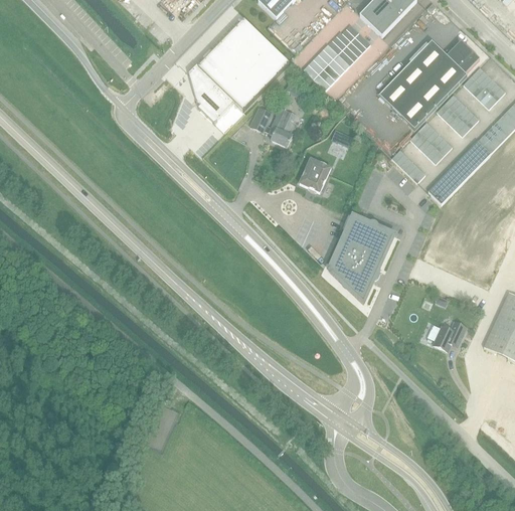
[(260,0),(259,1),(277,18),(293,0),(260,0)]
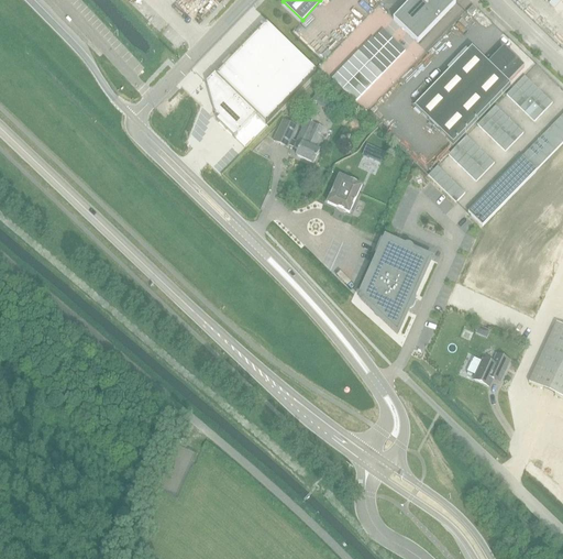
[(407,0),(393,15),(418,39),(455,0),(407,0)]
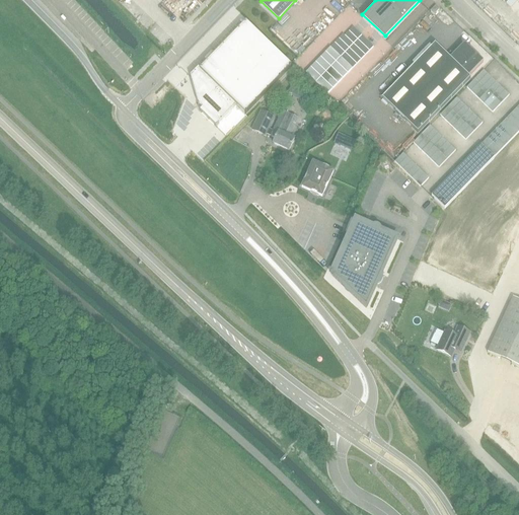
[(430,7),(434,11),(439,6),(435,2),(430,7)]
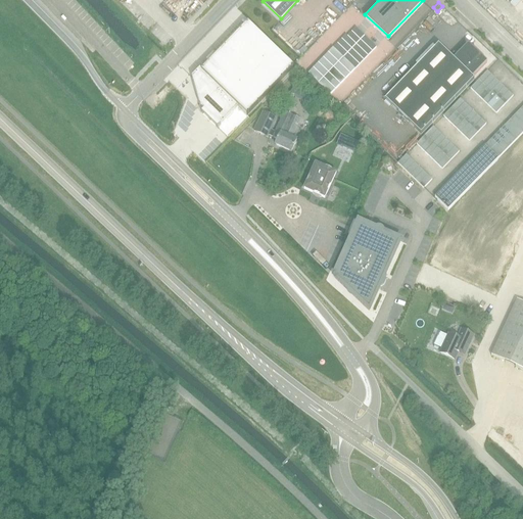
[(201,67),(200,67),(238,104),(247,112),(294,63),(248,19),(201,67)]
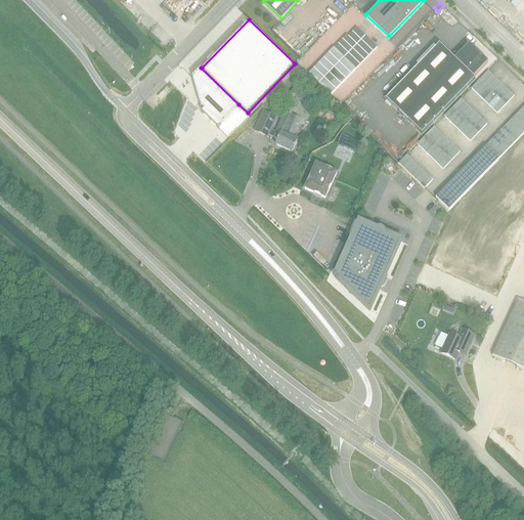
[(356,23),(352,28),(360,36),(364,32),(356,23)]
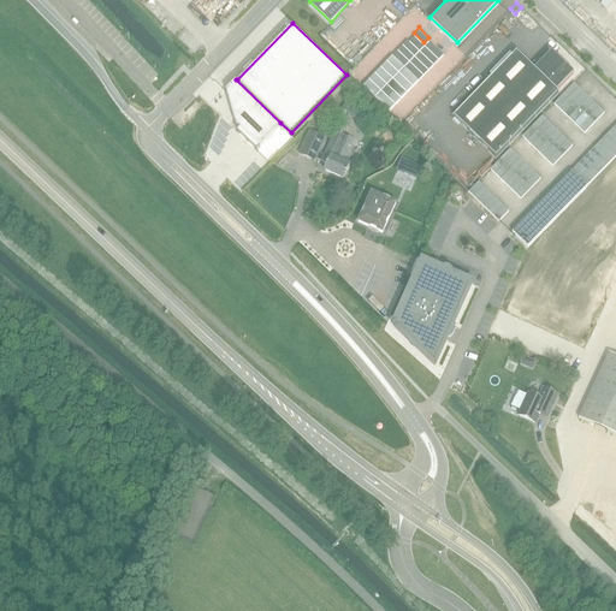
[(414,33),(409,37),(419,47),(424,42),(414,33)]
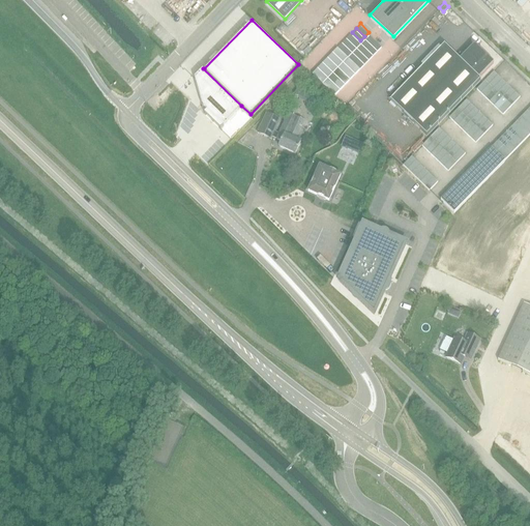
[(350,31),(346,35),(356,46),(360,40),(352,32),(350,31)]
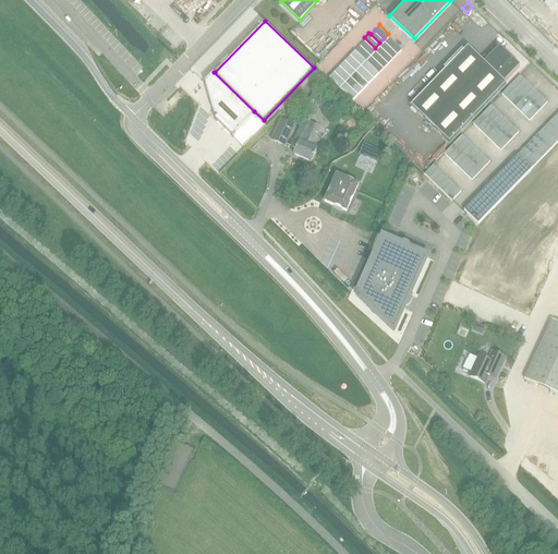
[(388,34),(384,38),(397,50),(401,46),(388,34)]
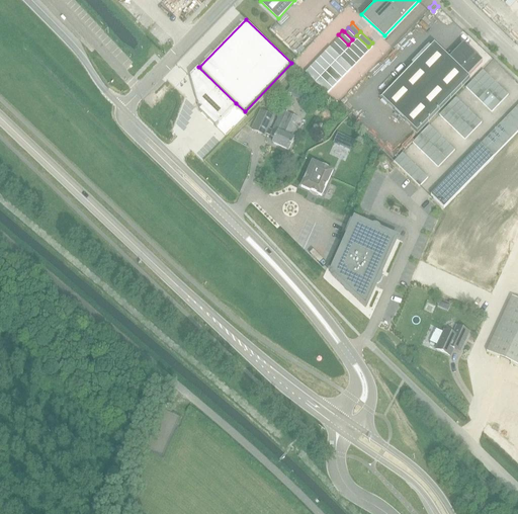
[(338,34),(334,38),(344,49),(348,45),(338,34)]
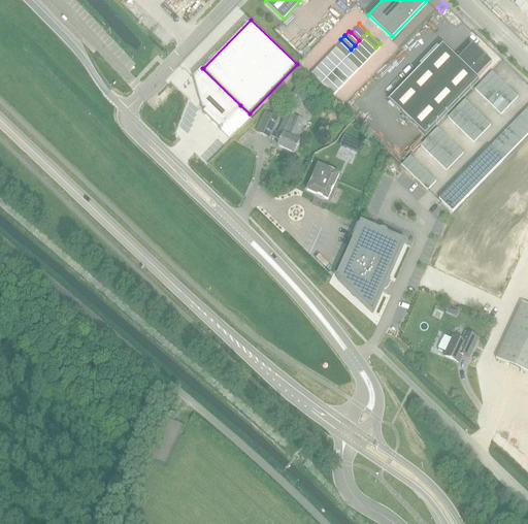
[(363,36),(359,40),(371,52),(375,47),(363,36)]
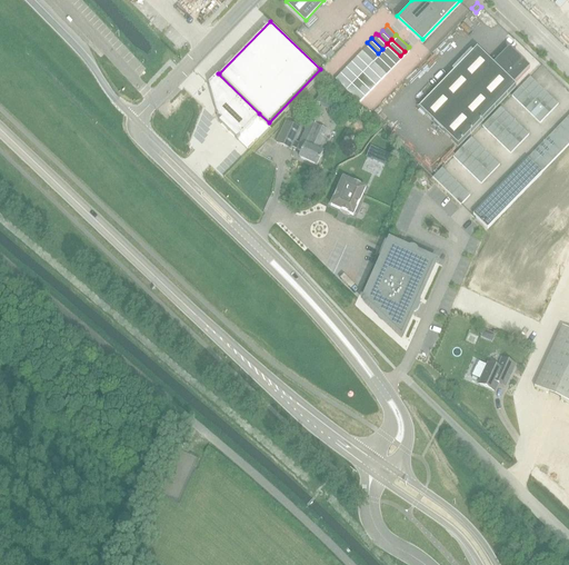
[(367,42),(362,47),(373,58),(378,53),(367,42)]
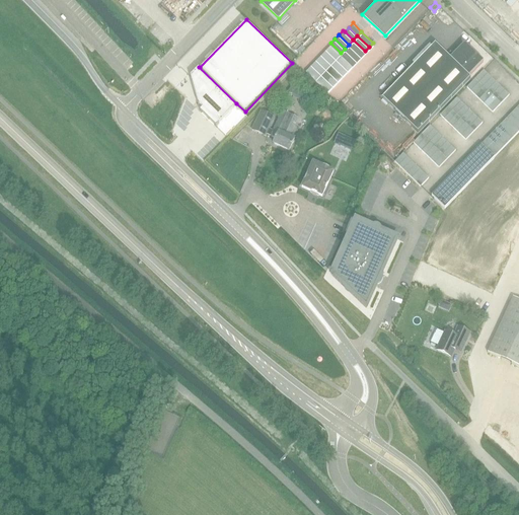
[(353,40),(349,45),(360,56),(365,51),(353,40)]
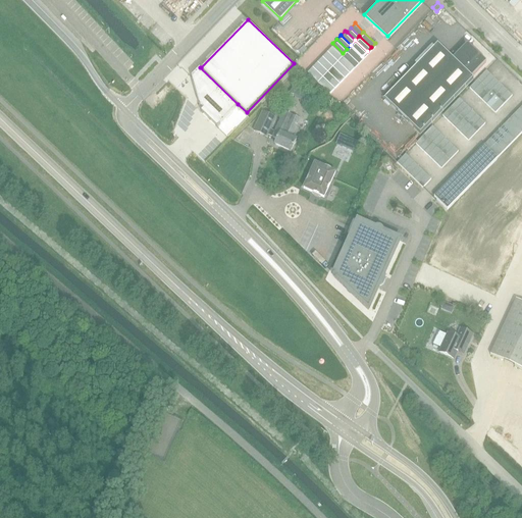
[(384,96),(420,131),(473,75),(471,73),(486,58),(468,40),(453,55),(437,41),(384,96)]
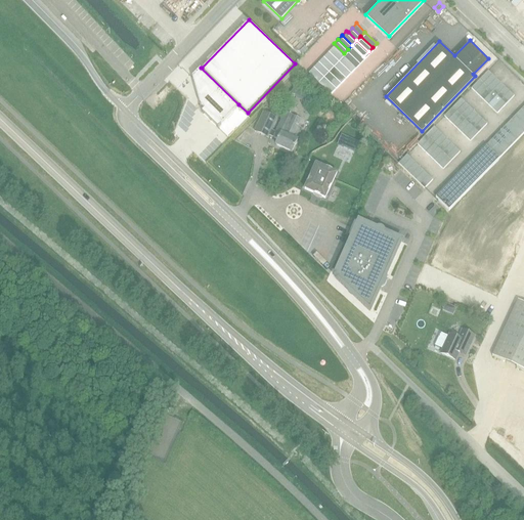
[(334,43),(329,48),(339,58),(344,53),(334,43)]
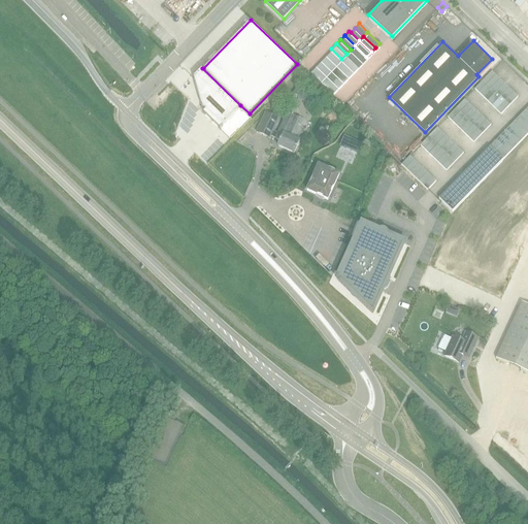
[(355,45),(351,50),(362,61),(366,57),(355,45)]
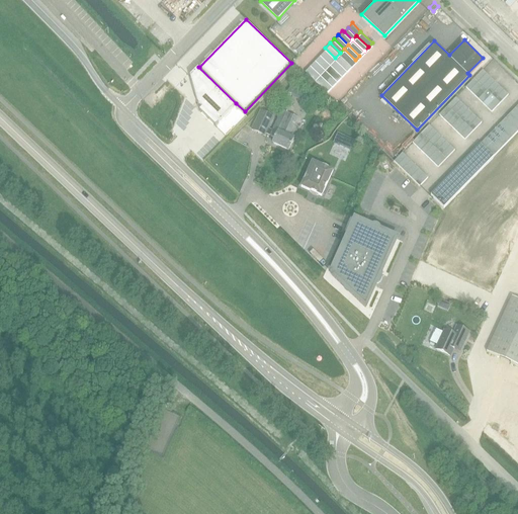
[(325,48),(320,54),(330,63),(335,58),(325,48)]
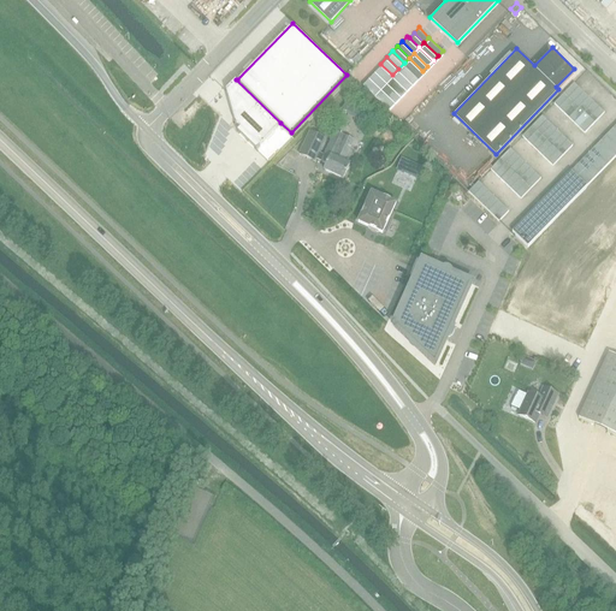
[(409,58),(404,63),(418,76),(422,71),(409,58)]
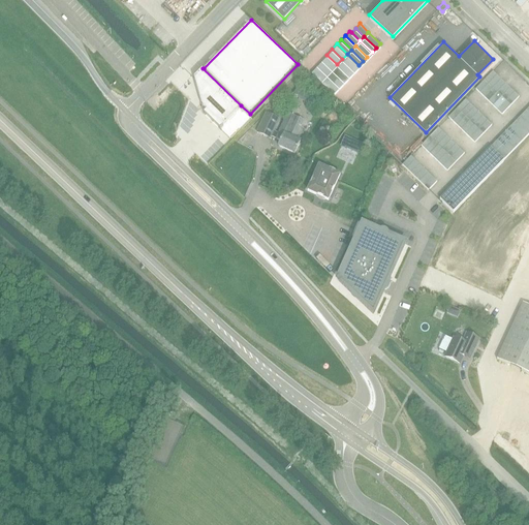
[(347,54),(342,59),(353,70),(359,65),(347,54)]
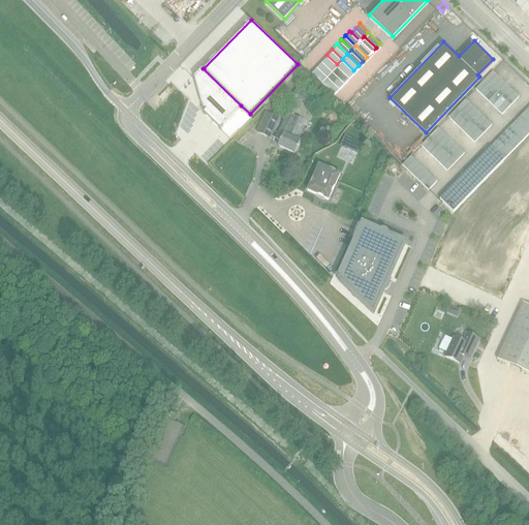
[(327,55),(321,60),(332,69),(337,64),(327,55)]
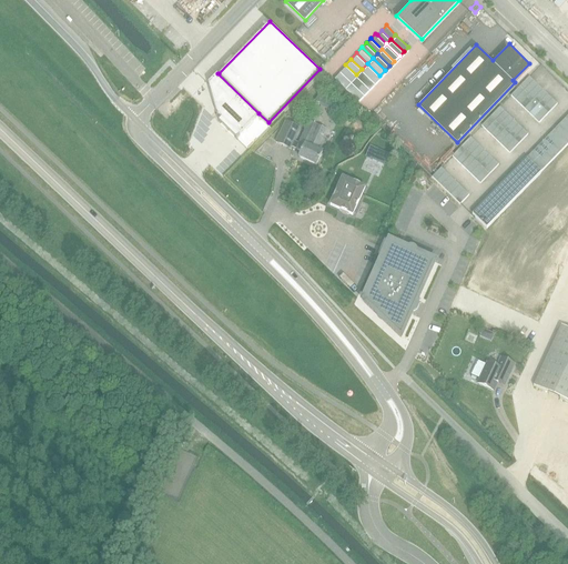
[(367,63),(362,69),(374,81),(379,76),(367,63)]
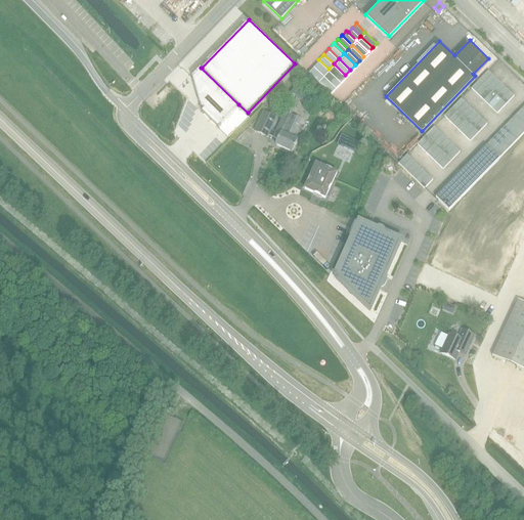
[(318,59),(313,65),(323,74),(329,69),(318,59)]
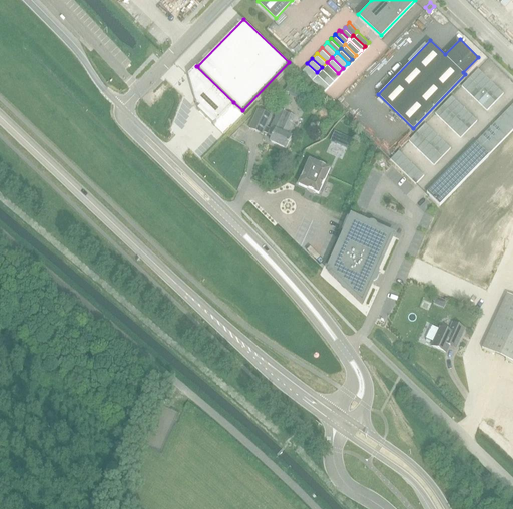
[(327,62),(322,67),(333,78),(338,73),(327,62)]
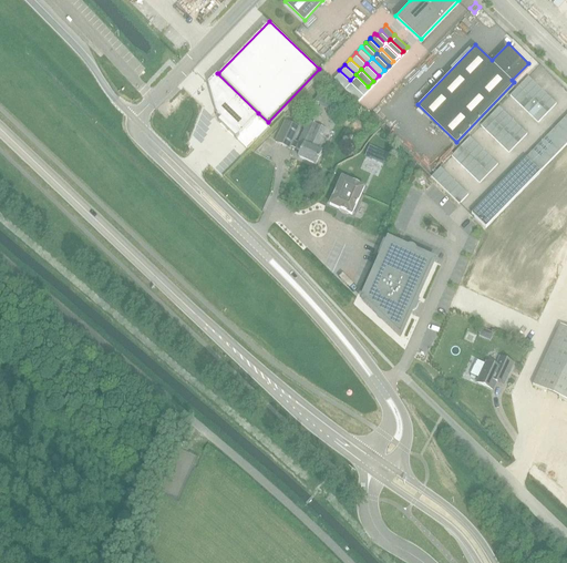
[(339,70),(333,75),(344,85),(350,80),(339,70)]
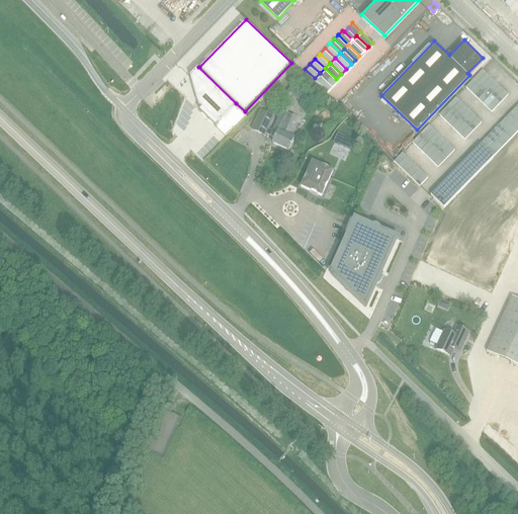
[(198,65),(190,73),(198,101),(201,104),(199,107),(216,123),(236,103),(198,67),(199,67),(198,65)]
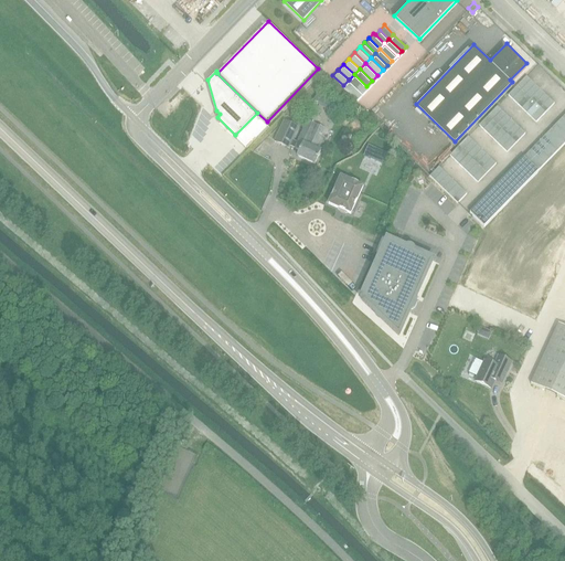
[(528,72),(519,82),(523,86),(532,77),(528,72)]
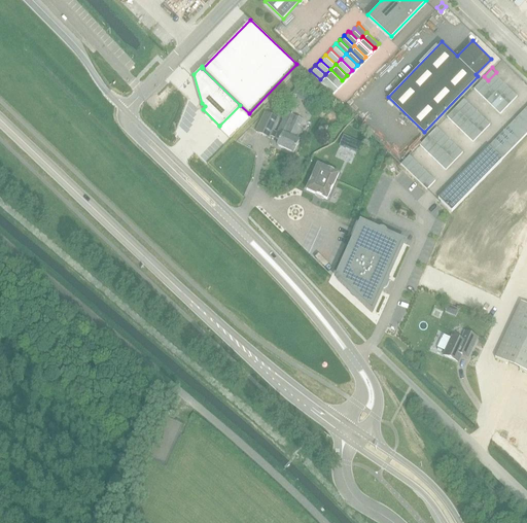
[(330,69),(325,74),(338,85),(342,80),(330,69)]
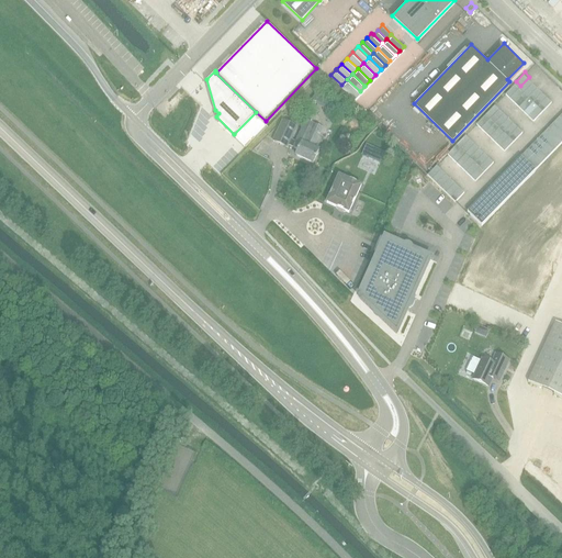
[(520,86),(525,90),(534,81),(529,77),(520,86)]
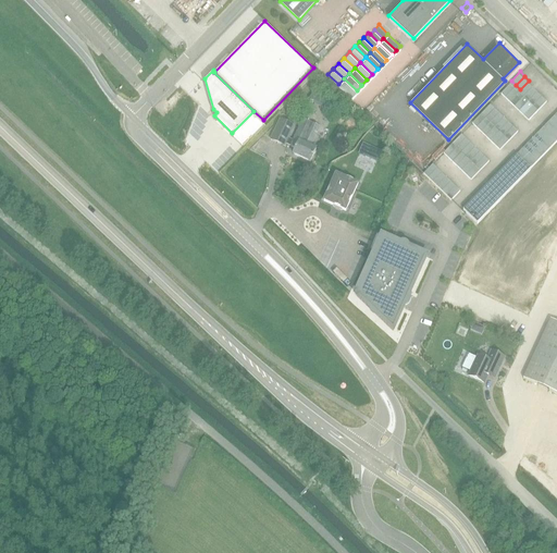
[(344,78),(338,84),(351,96),(357,90),(344,78)]
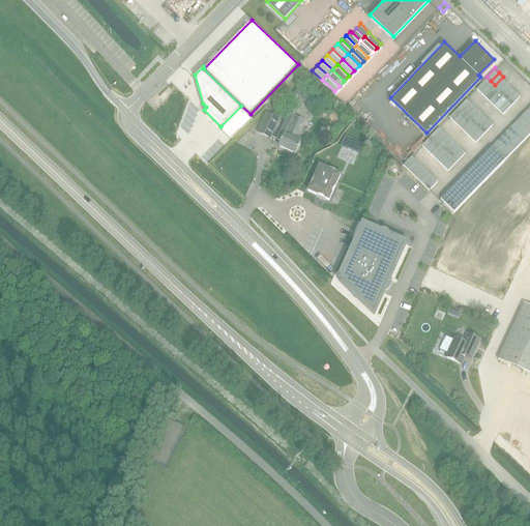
[(486,77),(477,86),(481,90),(491,81),(486,77)]
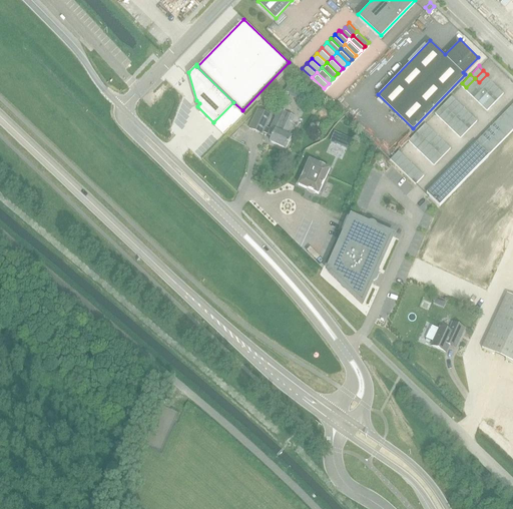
[(487,74),(479,82),(483,86),(491,78),(487,74)]
